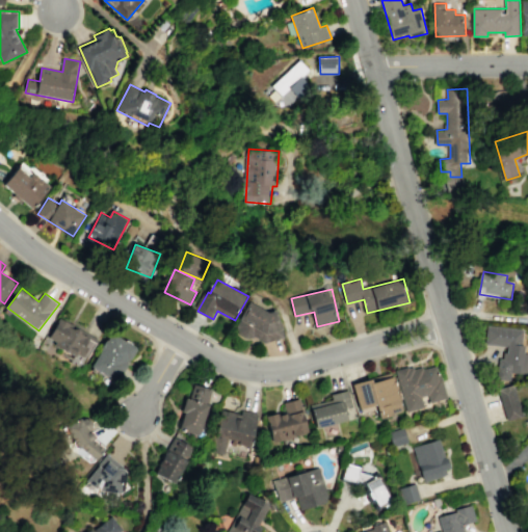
[(286,338),(276,304),(241,314),(247,339),(260,336),(262,344),(286,338)]
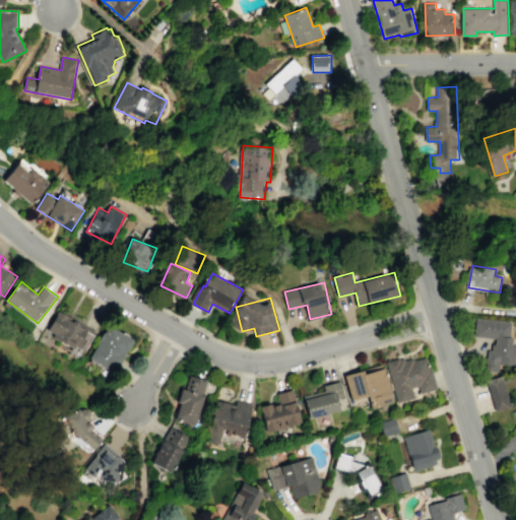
[(97,329),(59,311),(48,334),(85,352),(97,329)]
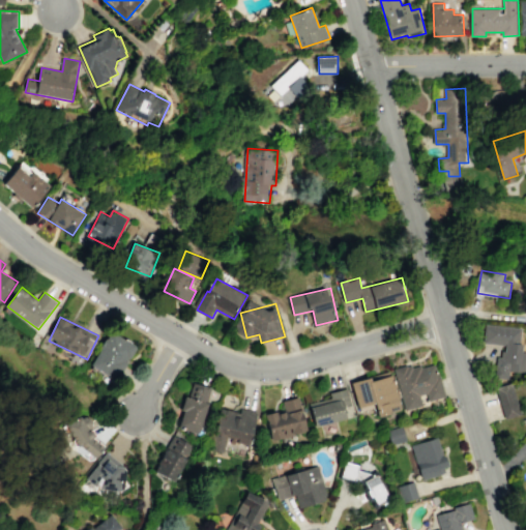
[(524,327),(487,325),(485,344),(505,345),(504,357),(498,356),(497,378),(510,379),(510,371),(525,372),(525,352),(522,351),(524,327)]
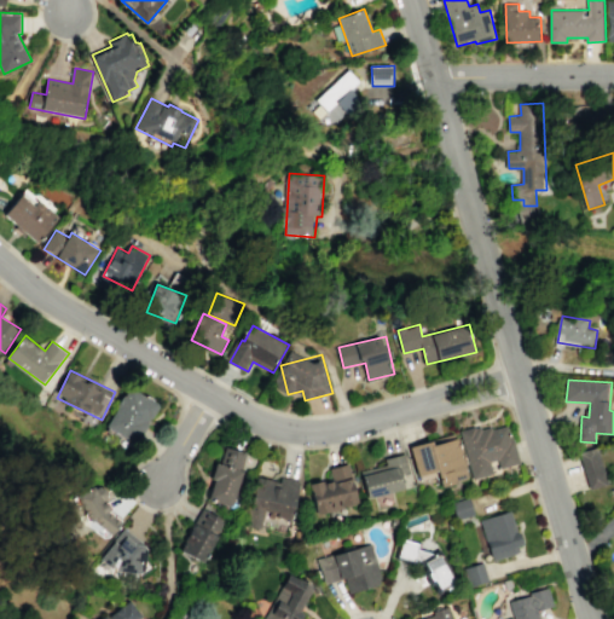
[(109,428),(132,391),(161,408),(139,445),(109,428)]
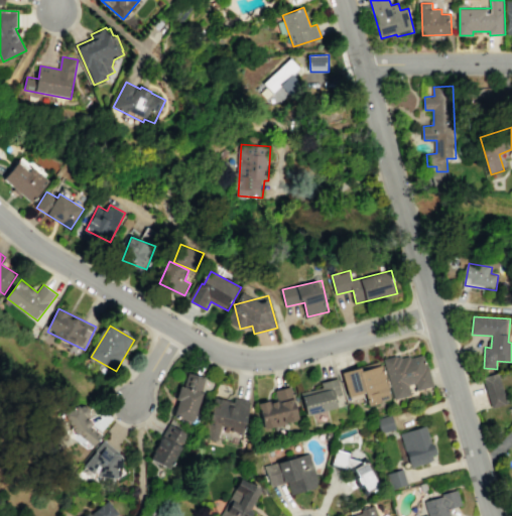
[(386,362),(396,400),(416,394),(415,391),(434,386),(425,352),(386,362)]
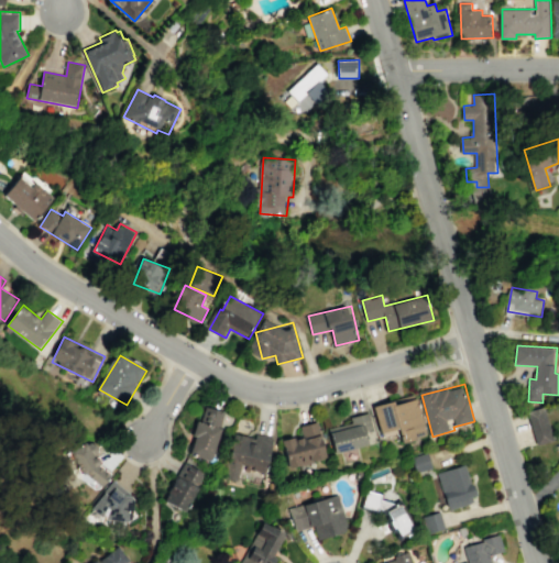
[(374,406),(382,432),(399,428),(403,442),(428,435),(418,398),(394,405),(393,401),(374,406)]
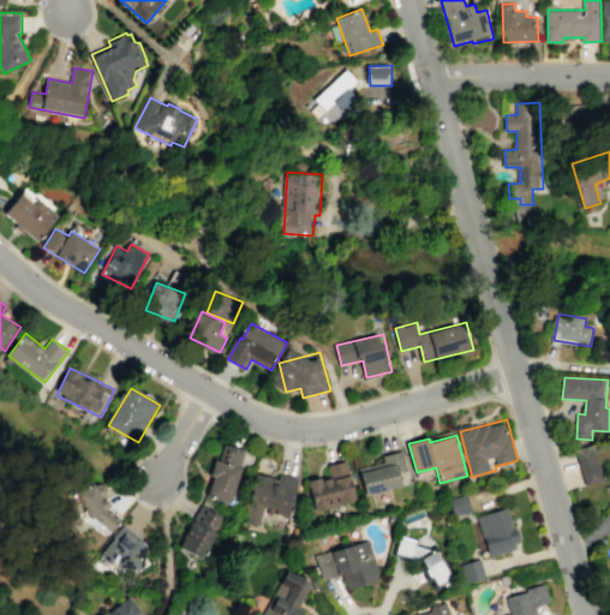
[(209,497),(215,478),(213,477),(217,461),(221,463),(227,445),(245,451),(239,469),(244,471),(232,506),(209,497)]
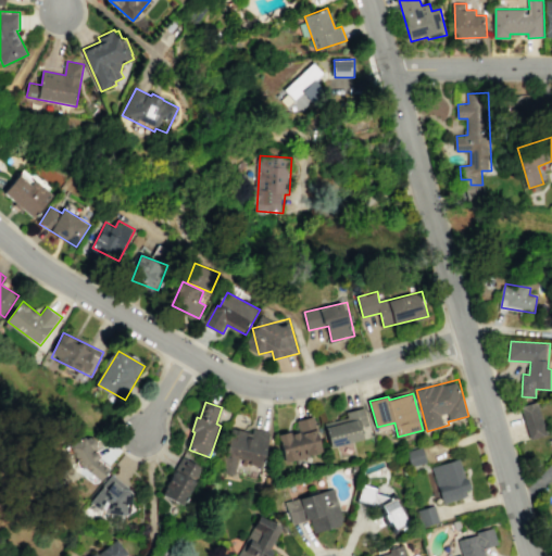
[(524,405),(529,439),(547,437),(541,402),(524,405)]
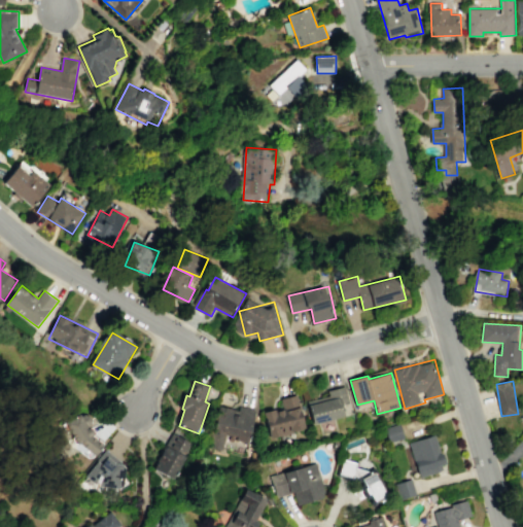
[(329,390),(330,396),(309,401),(314,423),(346,417),(343,405),(350,403),(347,387),(329,390)]
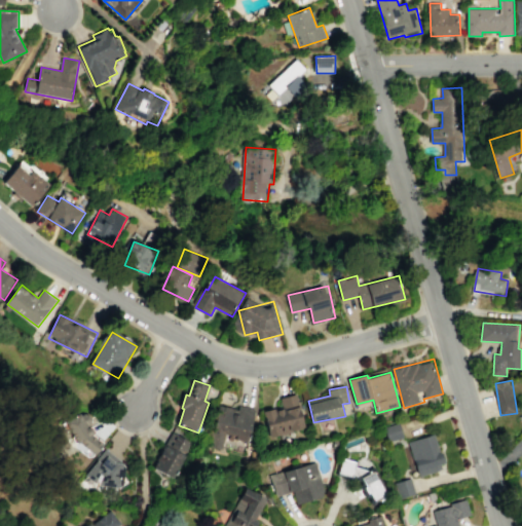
[(269,436),(305,429),(299,395),(282,398),(284,408),(265,411),(269,436)]
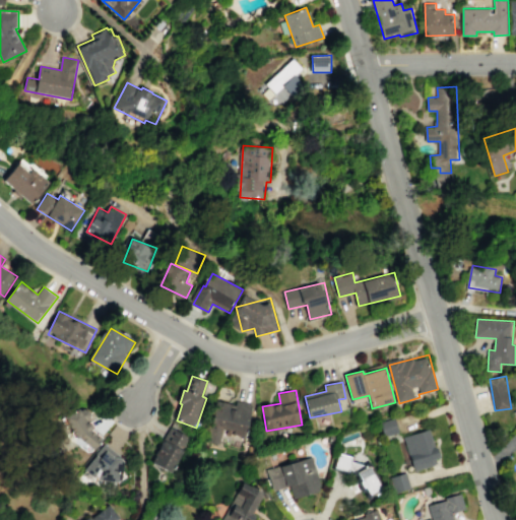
[(247,437),(254,404),(238,400),(237,404),(217,400),(208,442),(221,445),(223,432),(247,437)]
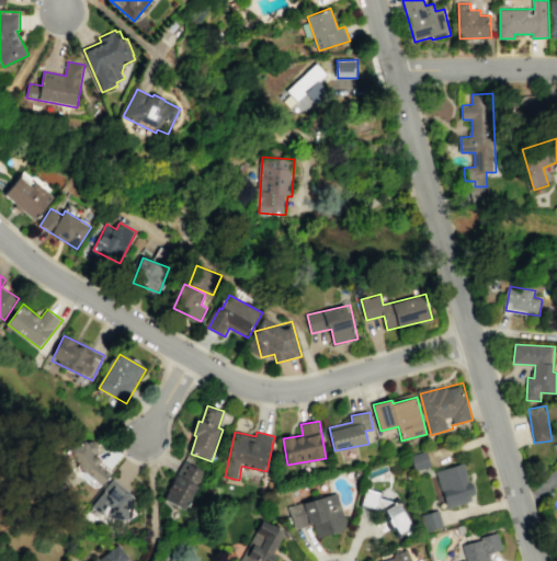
[(92,487),(110,478),(97,453),(101,450),(95,438),(75,448),(92,487)]
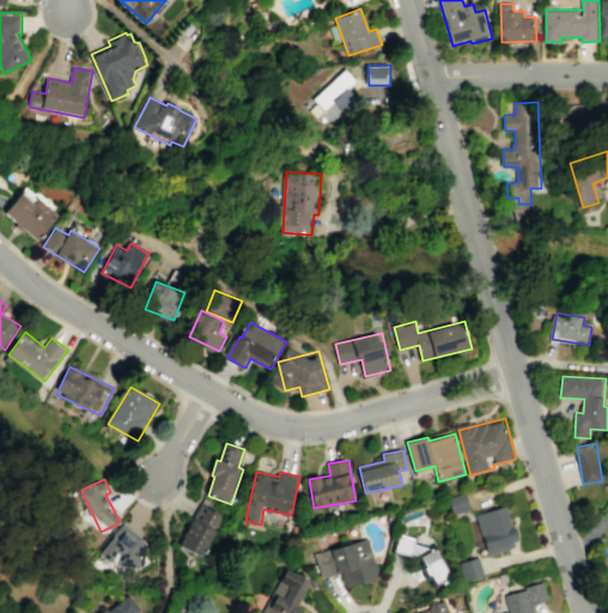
[(467,493),(450,498),(455,515),(472,509),(467,493)]
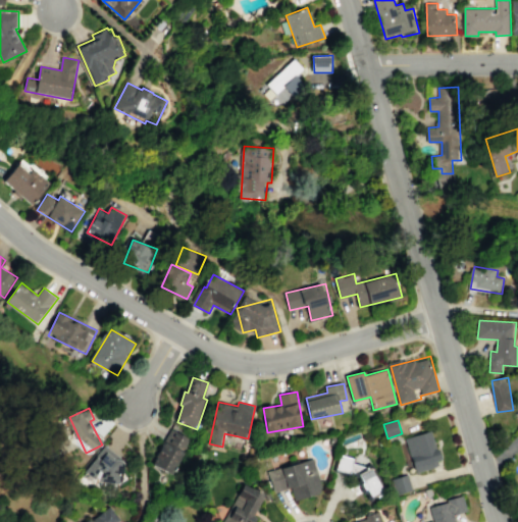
[(155,466),(174,429),(193,439),(173,476),(155,466)]
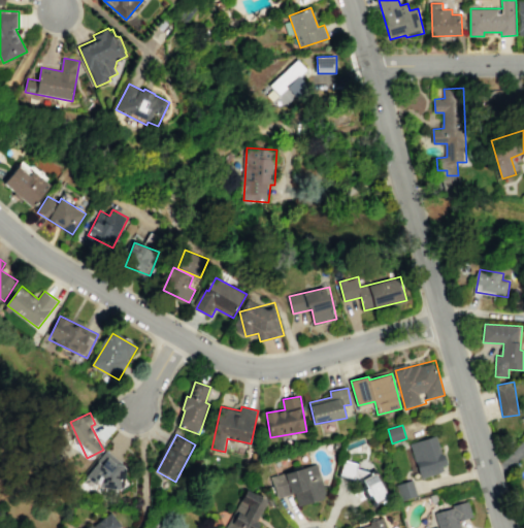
[(449,468),(438,435),(412,443),(422,476),(449,468)]
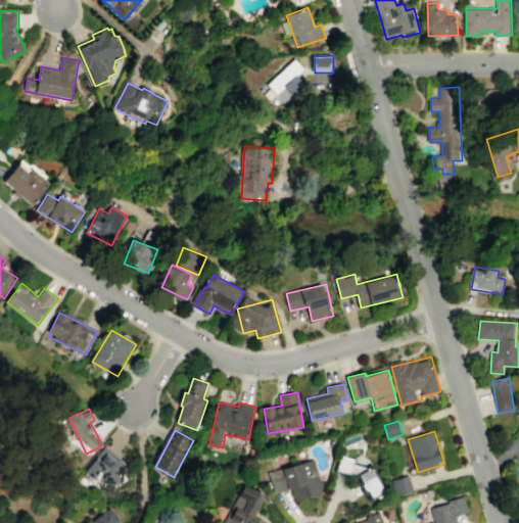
[(132,465),(106,446),(89,471),(114,489),(132,465)]
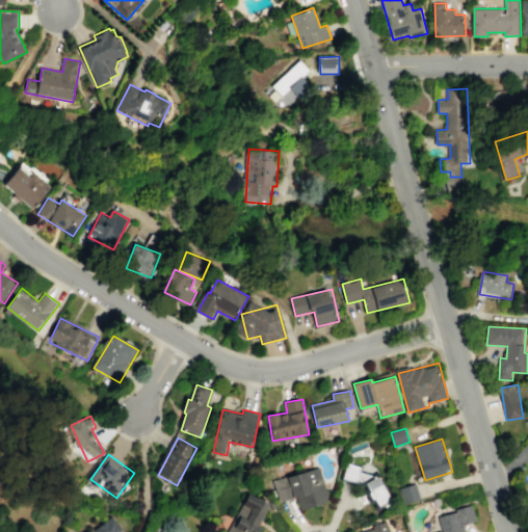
[(344,480),(365,484),(367,474),(361,473),(362,467),(347,463),(344,480)]
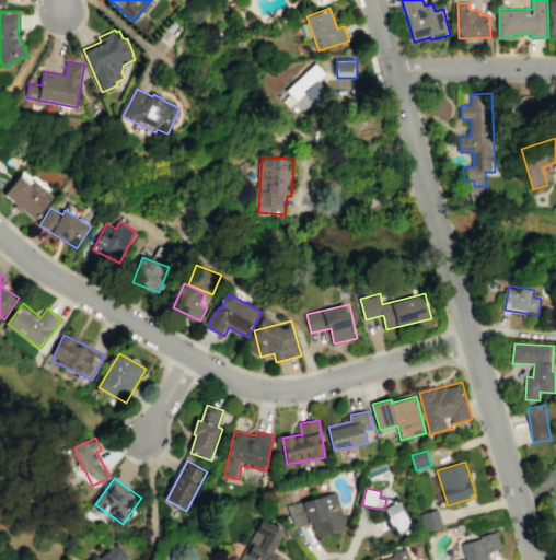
[(289,504),(294,528),(314,524),(317,536),(348,529),(339,493),(289,504)]
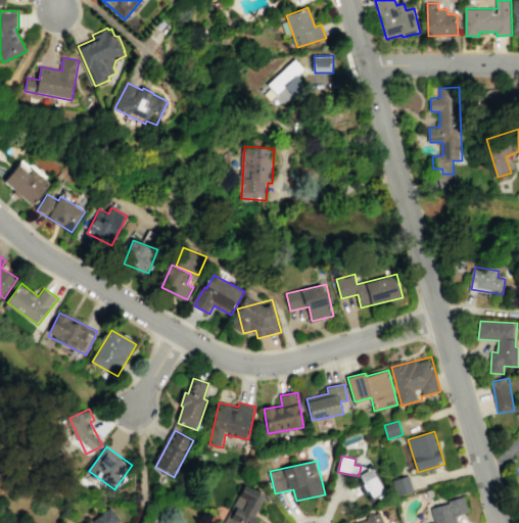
[(383,492),(375,469),(361,474),(368,497),(383,492)]
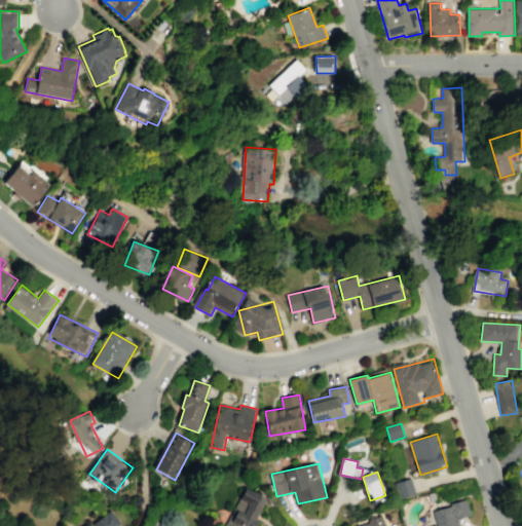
[(396,483),(401,499),(417,494),(412,478),(396,483)]
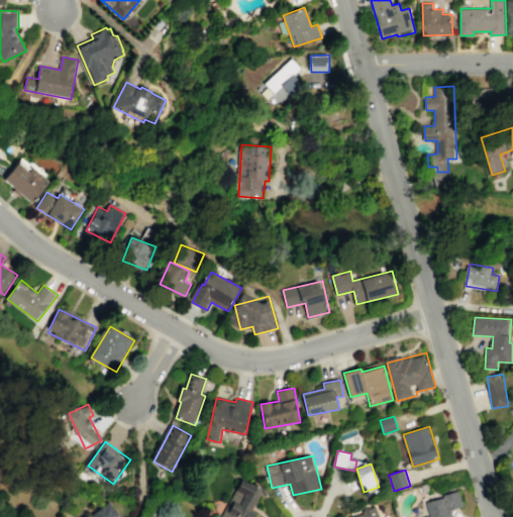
[(250,516),(264,489),(243,480),(226,516),(250,516)]
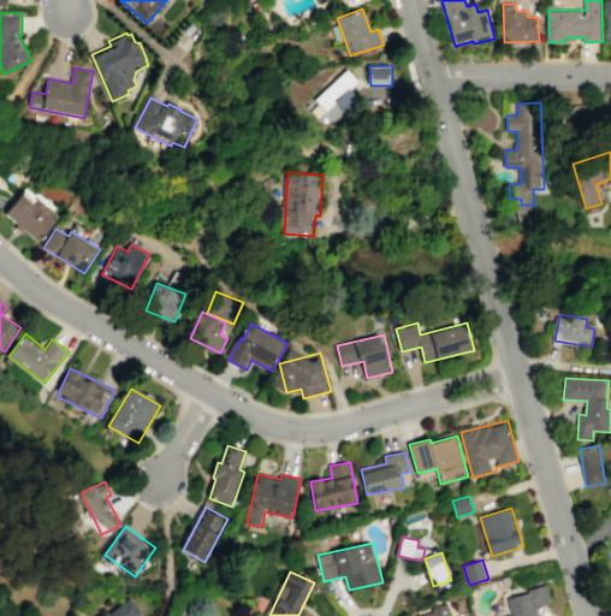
[(540,615),(538,606),(553,603),(549,586),(509,596),(514,615),(508,615),(540,615)]
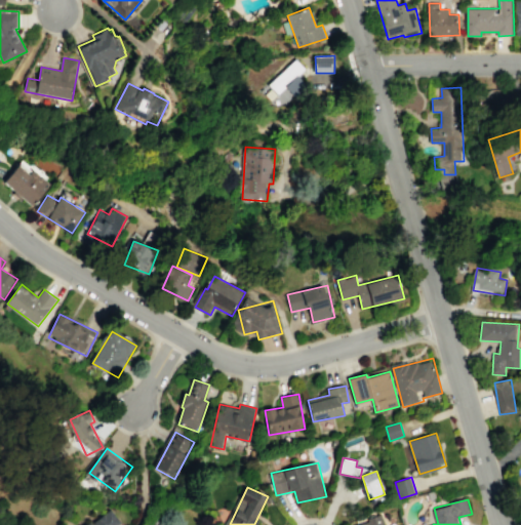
[(120,524),(123,523),(112,508),(89,524),(120,524)]
